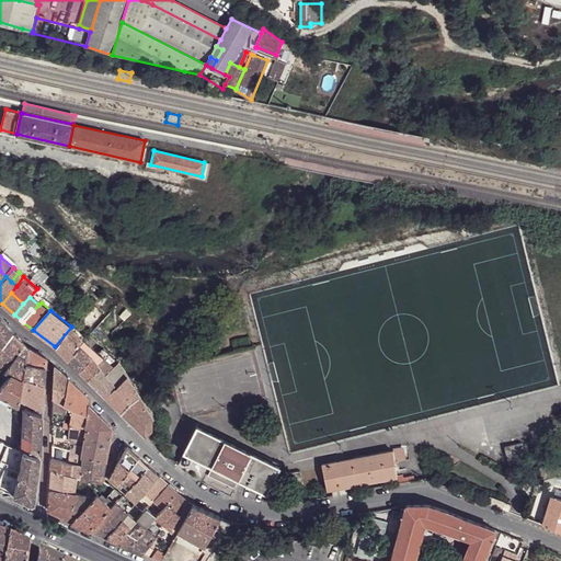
[(0,347),(13,331),(0,318),(0,347)]
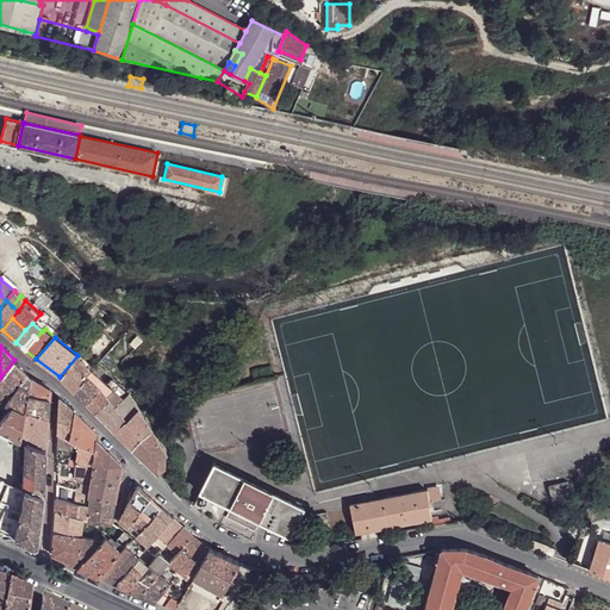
[(89,369),(78,355),(60,377),(74,392),(86,374),(89,369)]
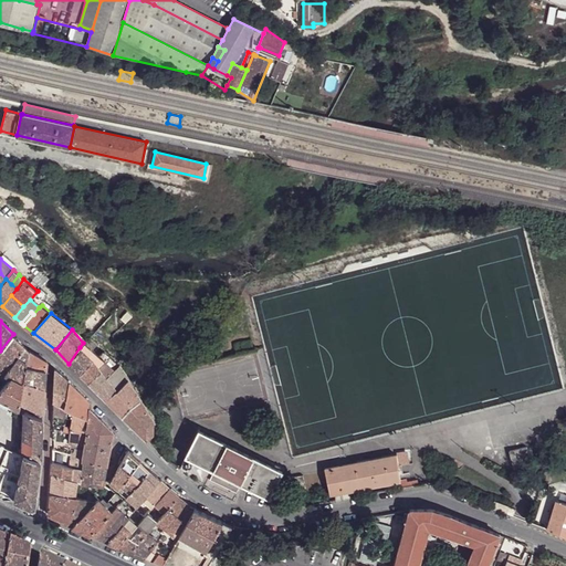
[(29,350),(13,334),(0,350),(0,370),(6,374),(19,356),(27,362),(29,350)]
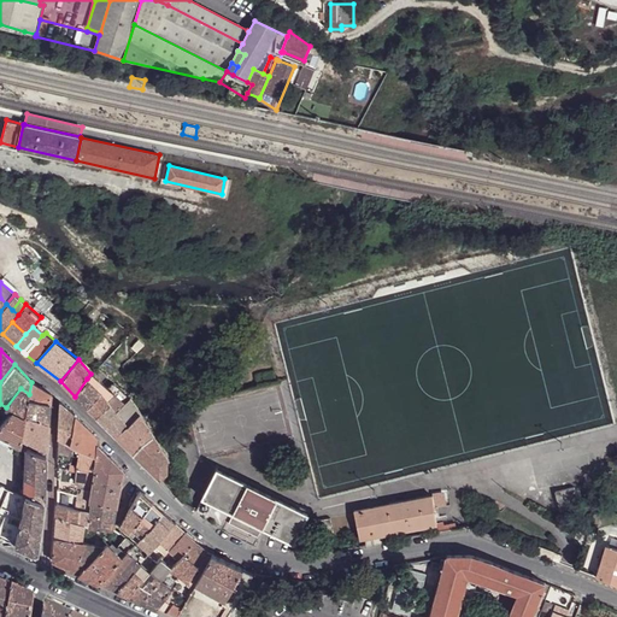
[(90,374),(87,378),(100,391),(117,411),(123,404),(92,371),(90,374)]
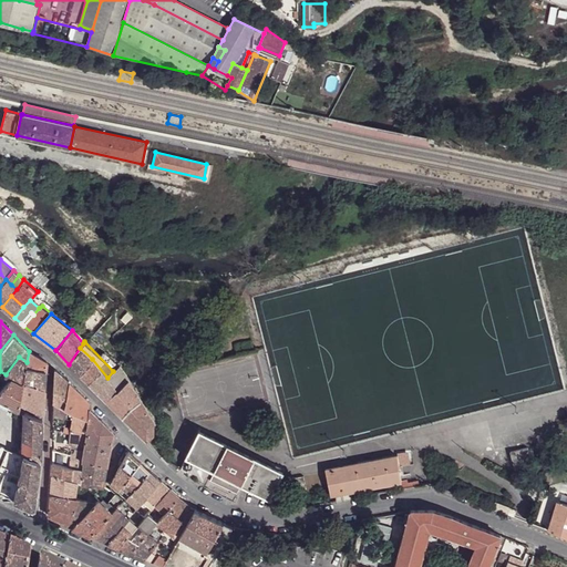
[(80,348),(69,364),(82,377),(96,391),(109,381),(107,379),(107,378),(92,359),(80,348)]
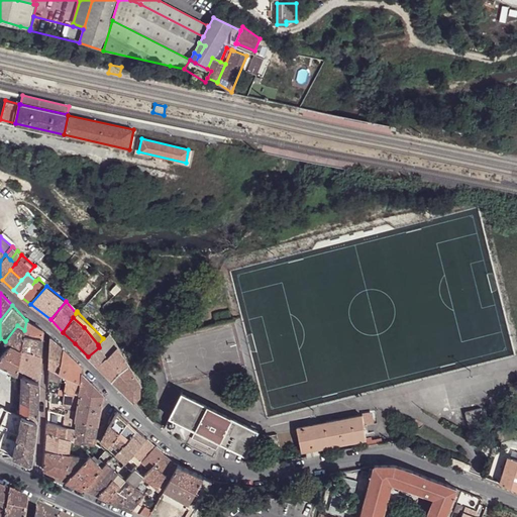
[(42,330),(26,320),(24,330),(24,333),(42,337),(42,330)]
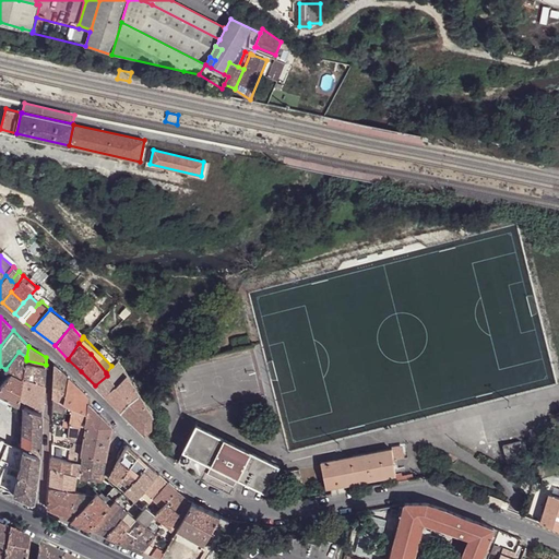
[(19,352),(6,369),(11,371),(23,378),(24,375),(25,360),(26,360),(26,357),(19,352)]
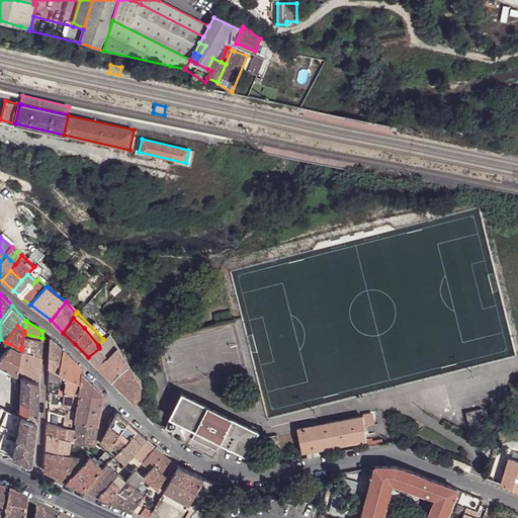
[(41,355),(42,338),(24,334),(23,334),(22,347),(41,355)]
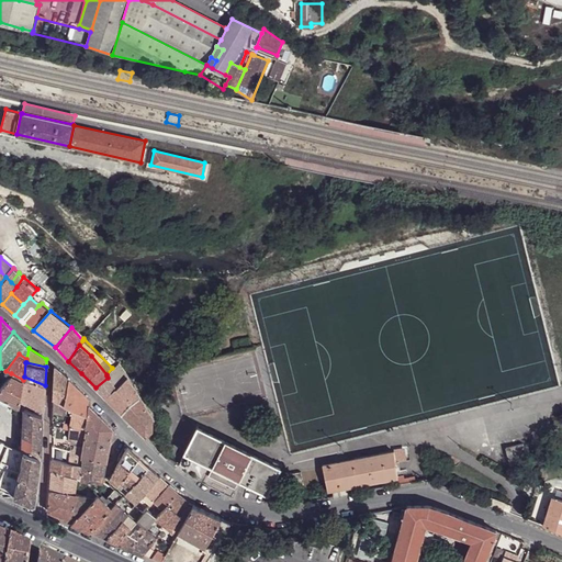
[(127,374),(117,362),(112,368),(107,374),(107,375),(108,378),(96,388),(107,397),(127,374)]
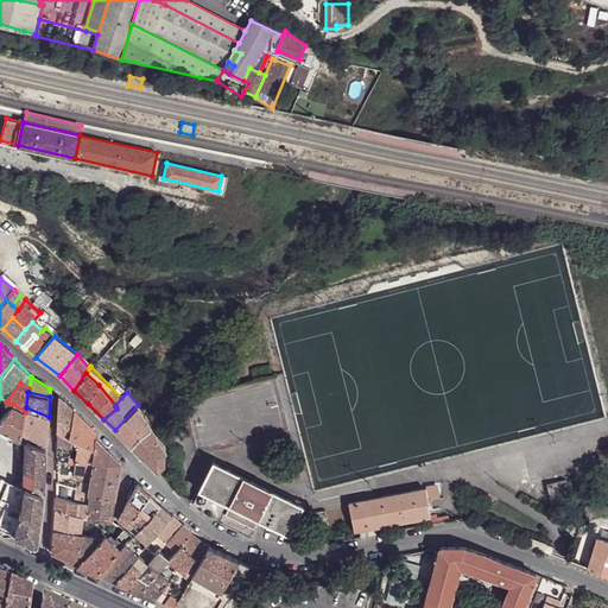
[(58,394),(57,431),(78,444),(78,447),(78,449),(95,453),(96,437),(97,432),(94,428),(82,415),(81,415),(74,407),(67,401),(58,394)]
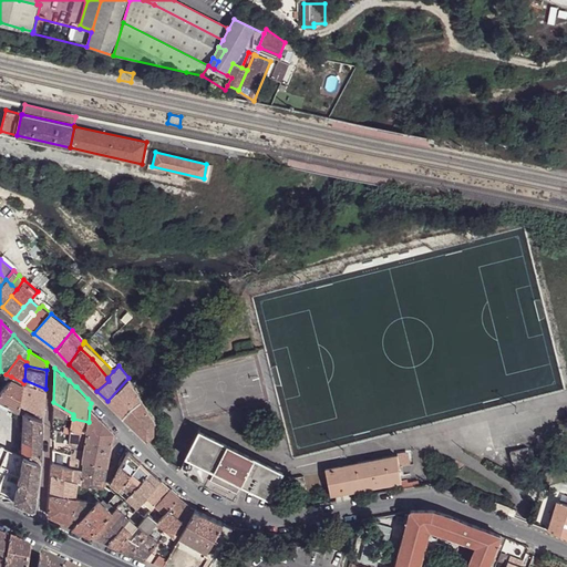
[(21,402),(23,383),(11,377),(0,391),(0,390),(0,398),(20,409),(20,410),(21,402)]
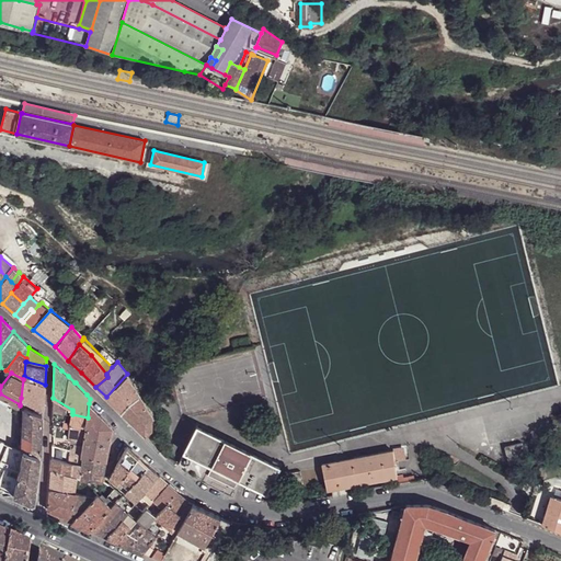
[(139,397),(127,374),(106,397),(122,412),(128,405),(139,397)]
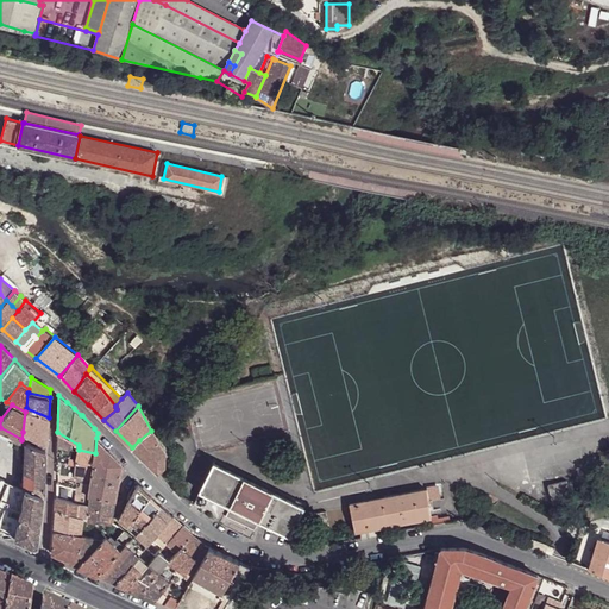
[(46,444),(49,418),(26,408),(25,412),(23,432),(36,439),(46,444)]
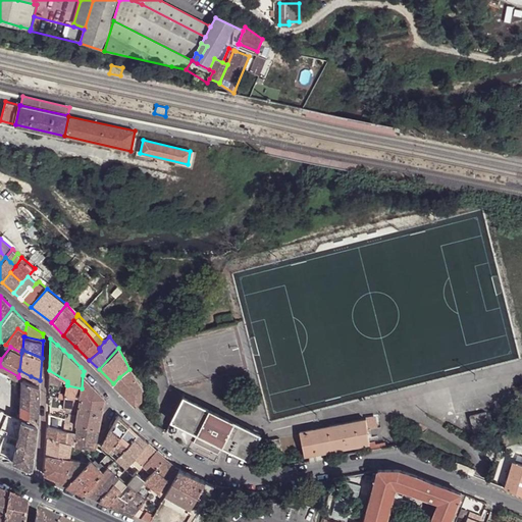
[(113,383),(135,405),(140,400),(141,390),(142,390),(142,389),(141,387),(129,369),(119,377),(113,383)]
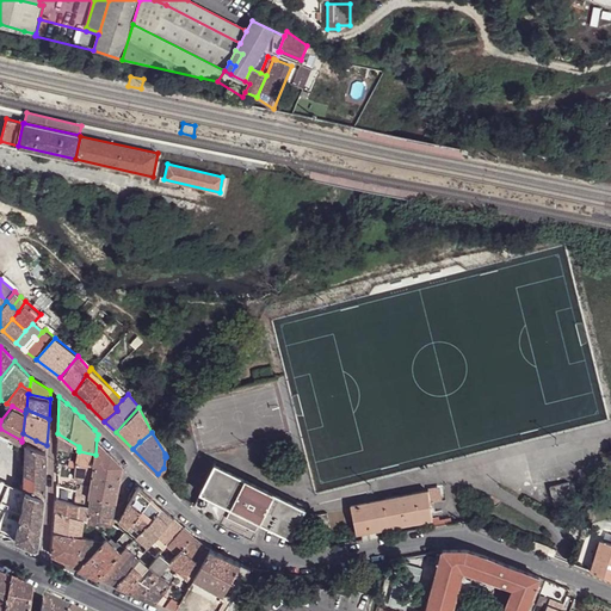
[(57,433),(57,444),(79,449),(79,446),(57,433)]
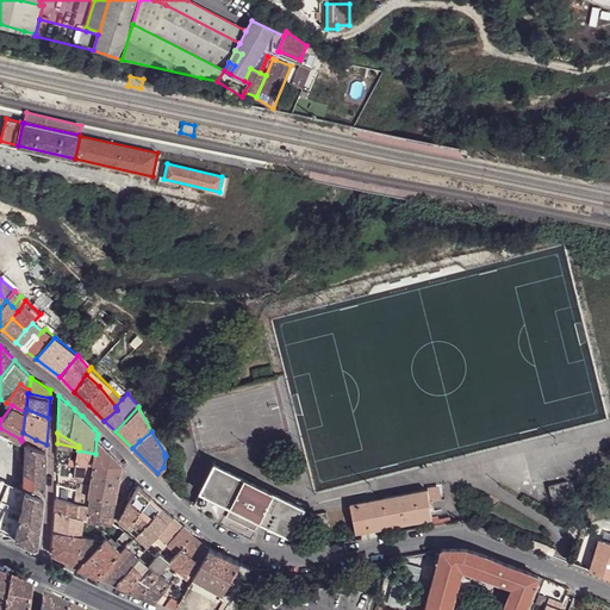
[(122,464),(97,439),(95,454),(94,461),(95,461),(92,480),(91,486),(88,496),(114,499),(120,470),(122,464)]
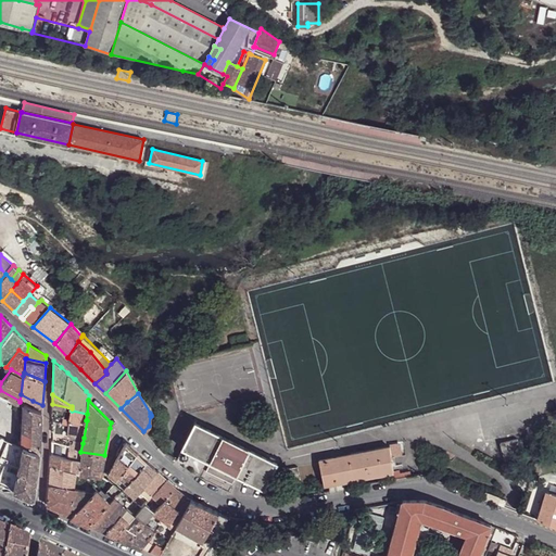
[(40,453),(41,411),(24,403),(22,445),(24,446),(40,453)]
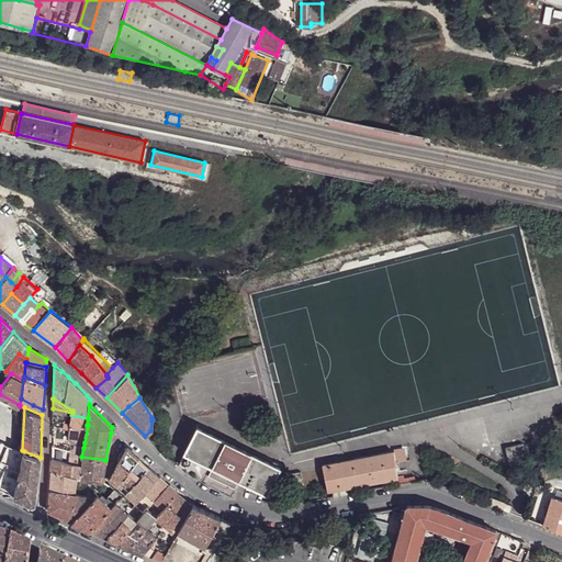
[(85,442),(88,425),(87,425),(88,418),(72,415),(70,422),(69,428),(68,437),(85,442)]
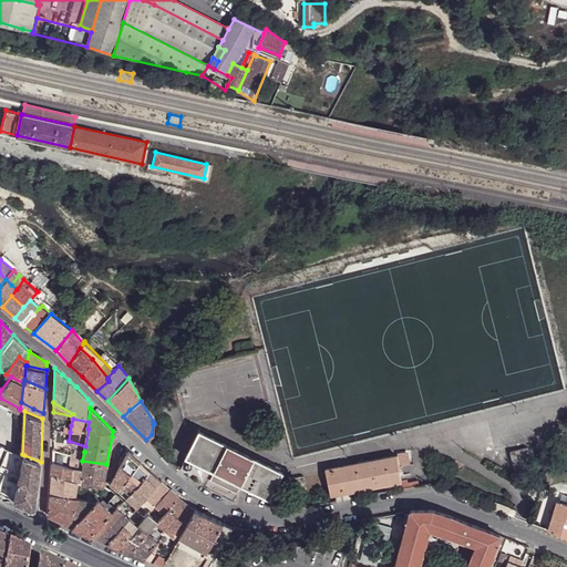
[(241,485),(269,498),(284,471),(199,430),(186,457),(214,471),(241,485)]
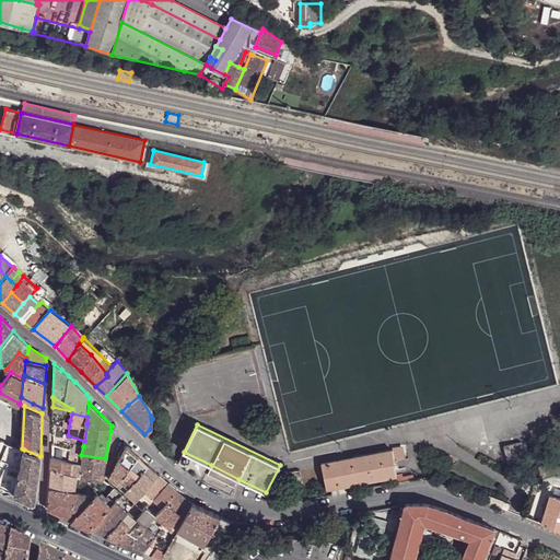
[(126,445),(124,443),(117,456),(119,457),(126,445)]
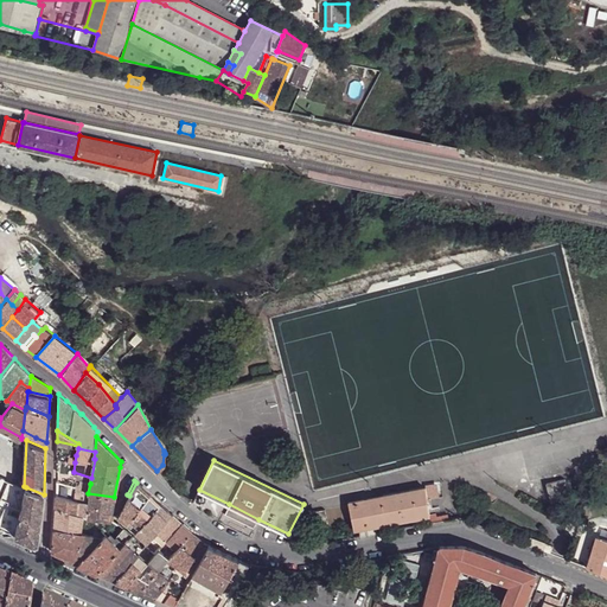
[(90,484),(80,481),(78,487),(77,487),(76,492),(76,502),(76,503),(75,513),(83,516),(87,517),(88,493),(90,484)]
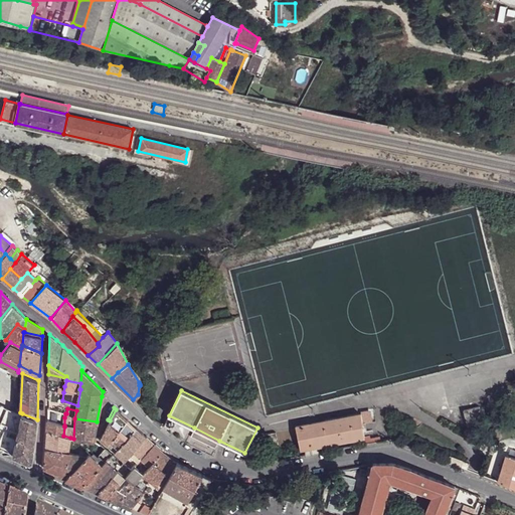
[(127,419),(116,409),(110,420),(108,424),(102,434),(110,440),(127,419)]
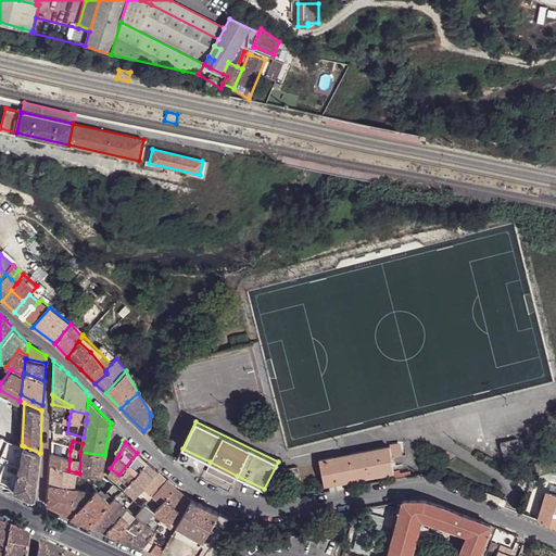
[(17,443),(16,443),(14,450),(16,453),(22,454),(24,446),(22,445),(17,443)]
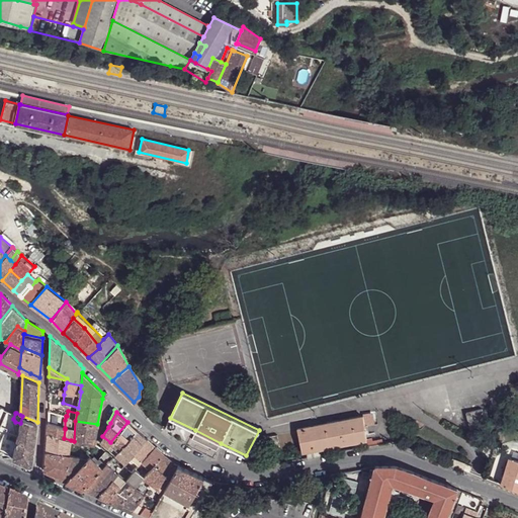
[(362,415),(365,426),(374,424),(372,413),(362,415)]
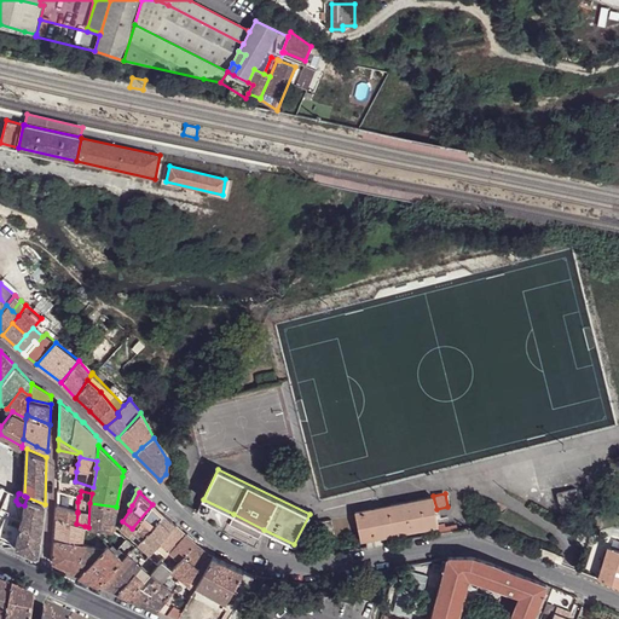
[(383,536),(395,532),(439,524),(437,509),(433,496),(389,504),(356,512),(362,541),(366,539),(372,538),(383,536)]
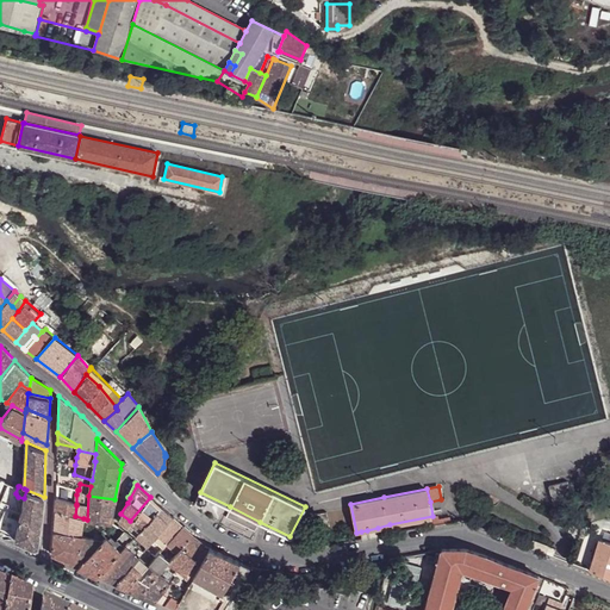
[(44,497),(26,490),(24,498),(18,523),(14,537),(36,547),(38,546),(44,497)]
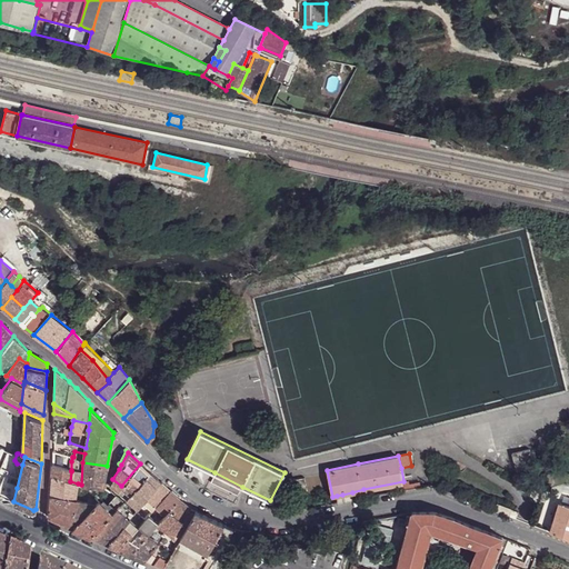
[(107,466),(82,462),(81,485),(95,487),(102,488),(103,487),(107,466)]
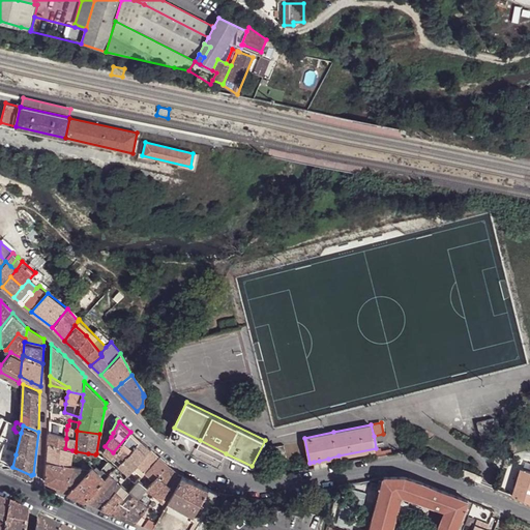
[(140,440),(130,432),(113,452),(121,461),(140,440)]
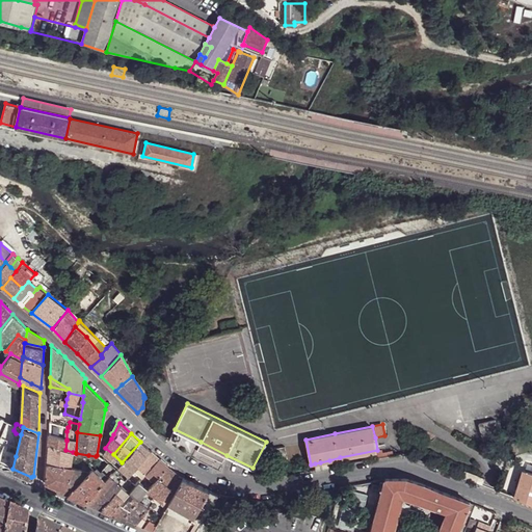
[(67,440),(49,434),(48,446),(65,450),(67,441),(67,440)]
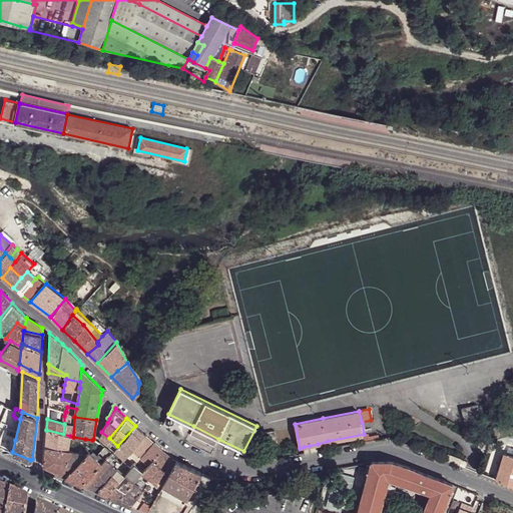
[(144,434),(135,426),(117,446),(114,449),(114,448),(113,449),(124,459),(132,450),(144,434)]
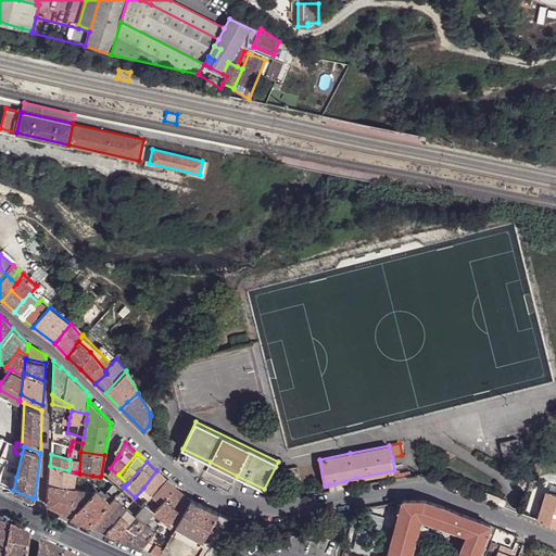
[(234,483),(237,476),(210,462),(206,469),(234,483)]
